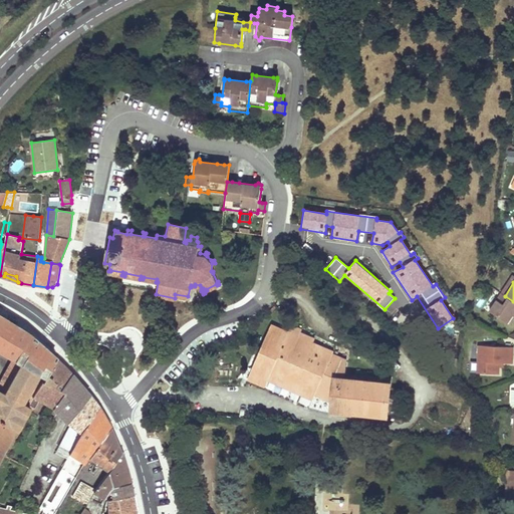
[(513,312),(513,301),(505,296),(501,293),(489,311),(507,323),(512,316),(513,312)]
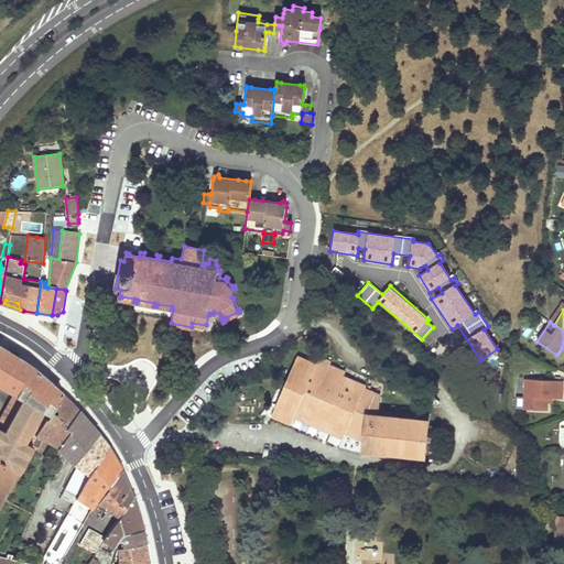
[(130,342),(129,365),(170,367),(171,345),(130,342)]
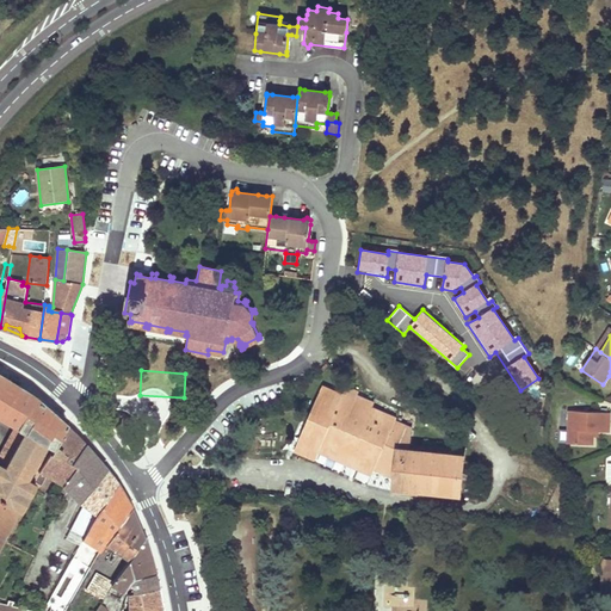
[(73,466),(71,464),(84,445),(85,444),(67,427),(43,406),(37,401),(31,396),(24,392),(18,387),(11,382),(5,378),(0,375),(0,420),(13,427),(0,451),(0,544),(2,539),(6,541),(39,482),(43,475),(56,482),(62,487),(73,466)]
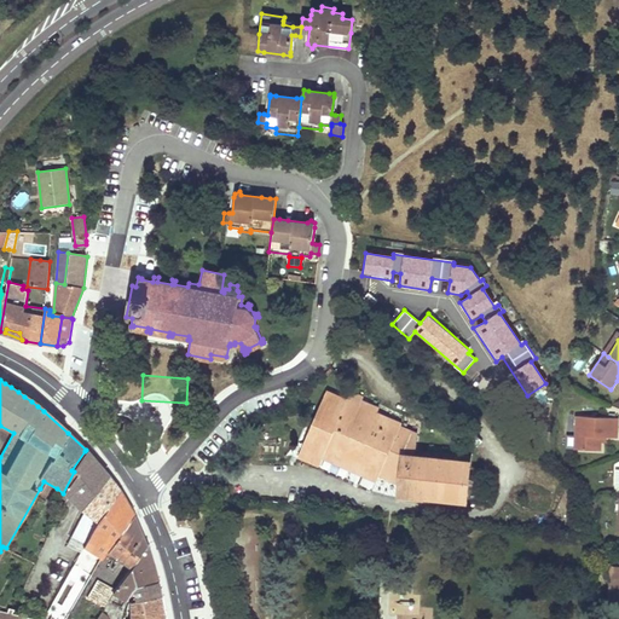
[(346,400),(327,391),(314,418),(317,420),(319,421),(328,400),(343,406),(346,400)]
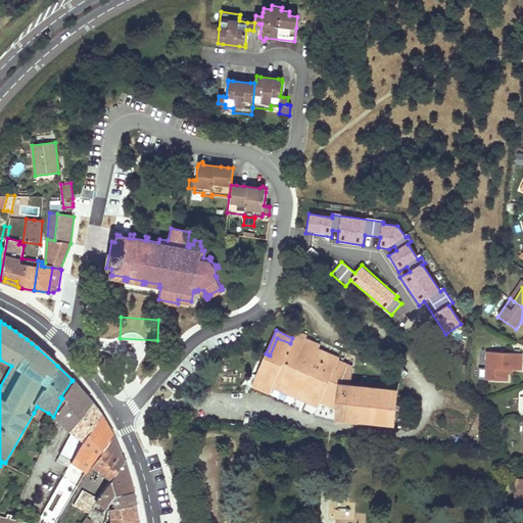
[(270,355),(268,354),(266,353),(254,378),(273,385),(297,396),(301,388),(311,392),(306,400),(319,406),(320,402),(322,396),(337,402),(337,410),(336,417),(394,422),(397,388),(350,384),(351,381),(351,366),(338,361),(339,359),(327,353),(326,355),(317,351),(318,349),(303,342),(292,338),(290,343),(277,338),(270,355)]
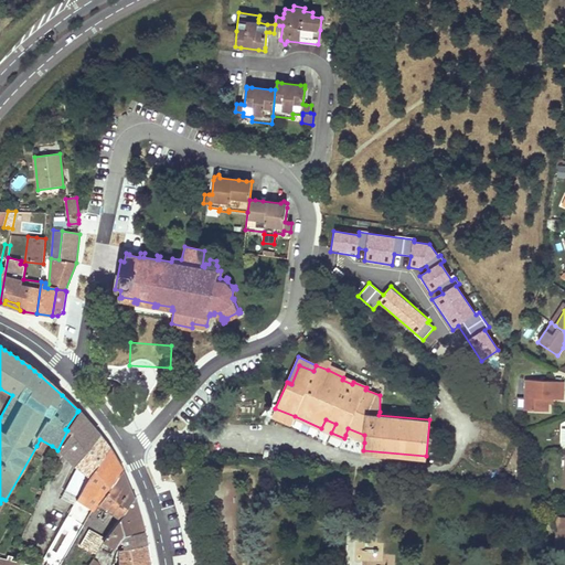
[(328,370),(343,377),(345,373),(330,366),(328,370)]
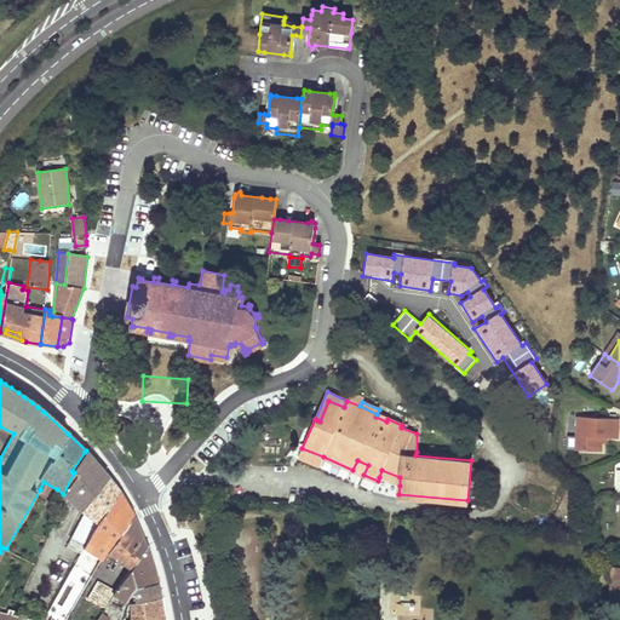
[(574,449),(587,451),(601,452),(602,438),(618,438),(619,419),(577,417),(575,436),(574,449)]
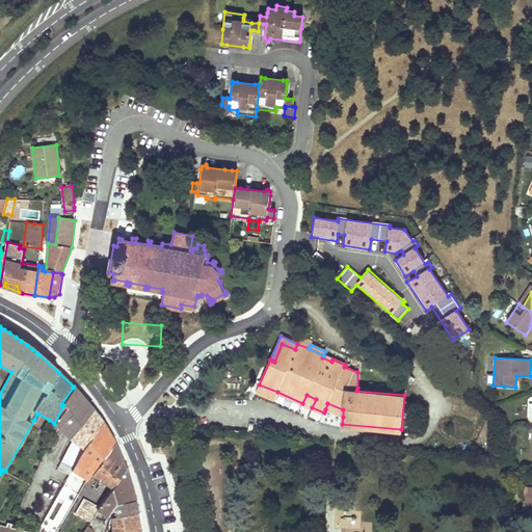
[(277,392),(259,384),(256,392),(274,400),(277,392)]
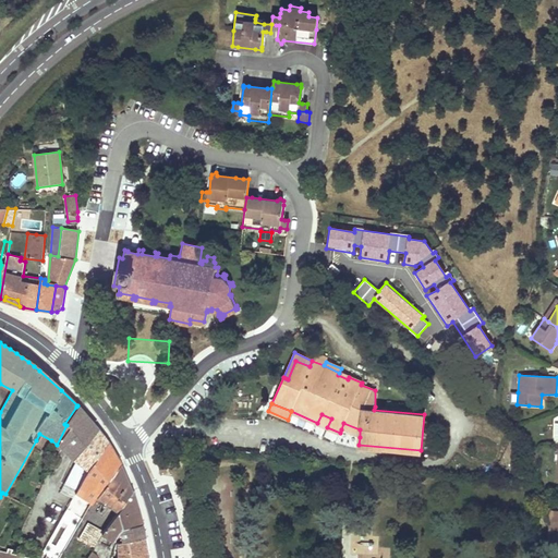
[(76,407),(64,424),(67,425),(74,428),(83,413),(81,410),(76,407)]
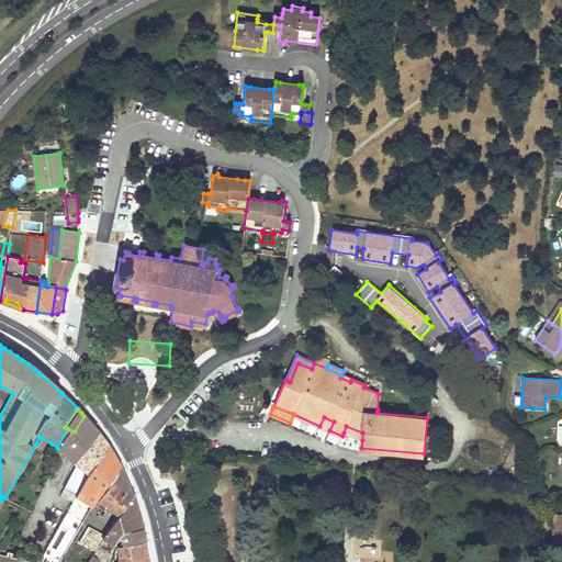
[(75,431),(67,428),(57,448),(62,451),(67,456),(71,462),(97,431),(89,423),(83,416),(75,431)]
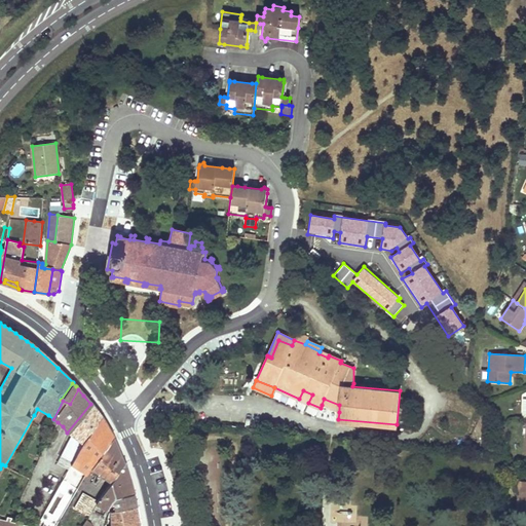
[(299,399),(308,403),(312,395),(303,390),(299,399)]
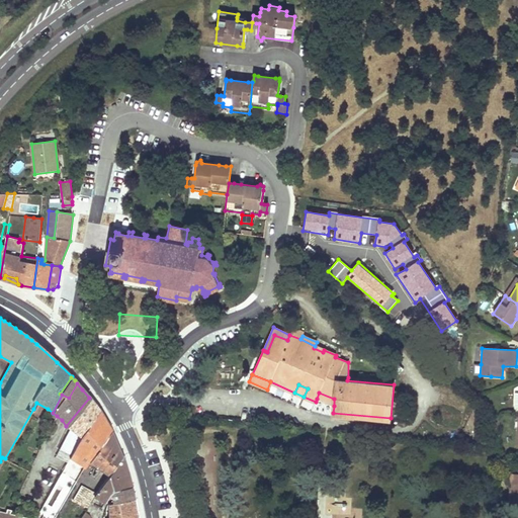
[(317,399),(334,406),(334,399),(319,393),(317,399)]
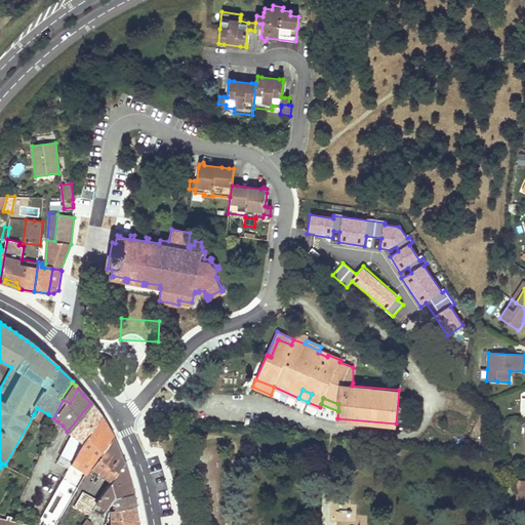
[(94,409),(90,403),(67,432),(71,435),(61,455),(72,460),(81,443),(99,415),(94,409)]
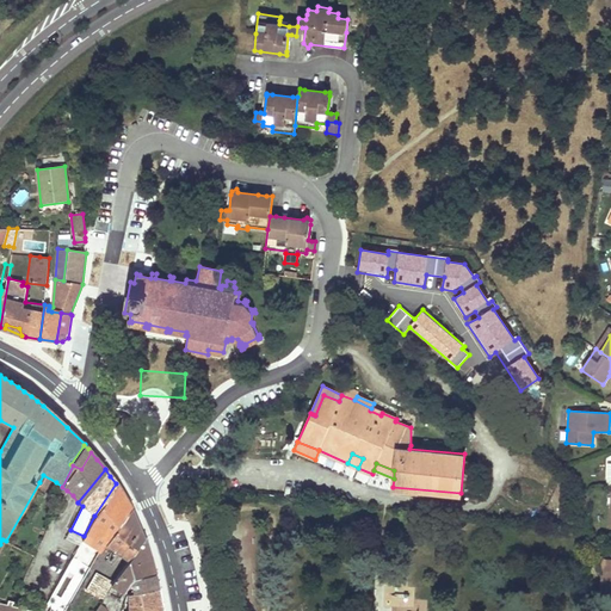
[(124,497),(116,483),(94,516),(84,536),(79,545),(74,554),(81,557),(90,548),(98,554),(105,544),(129,510),(130,508),(124,497)]
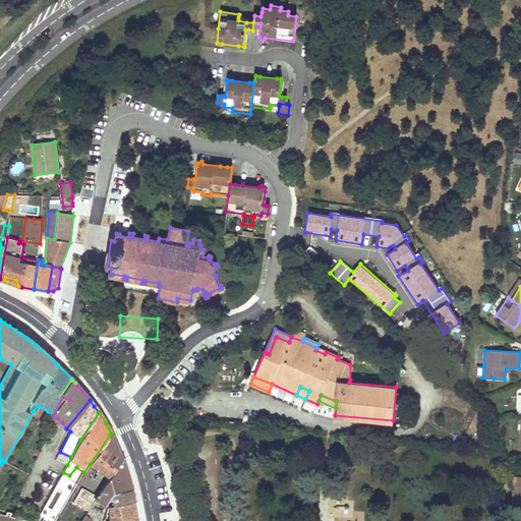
[(335,419),(392,425),(393,420),(335,415),(335,419)]
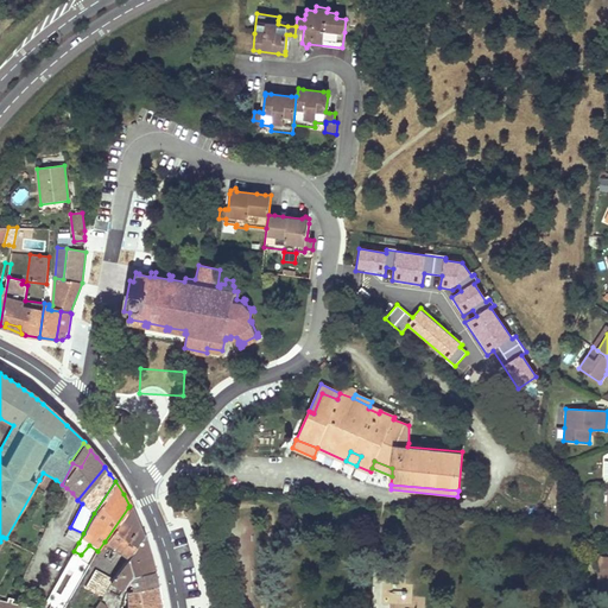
[(134,520),(128,507),(105,542),(127,557),(141,537),(134,520)]
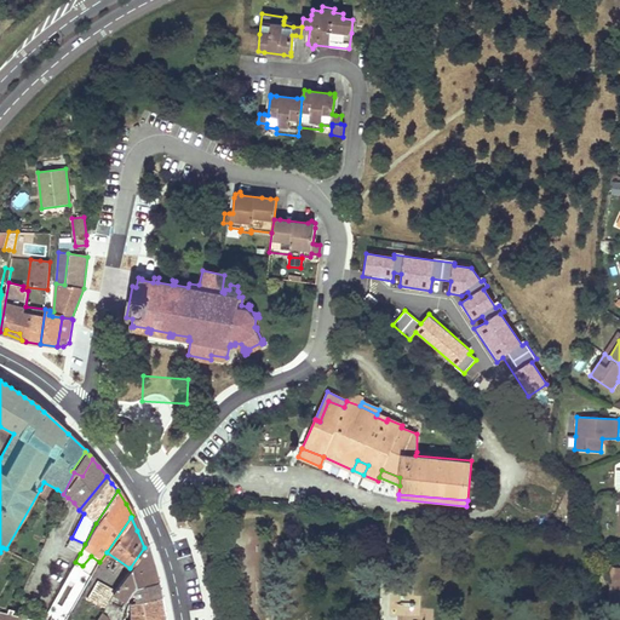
[(85,544),(72,538),(67,546),(80,554),(85,544)]
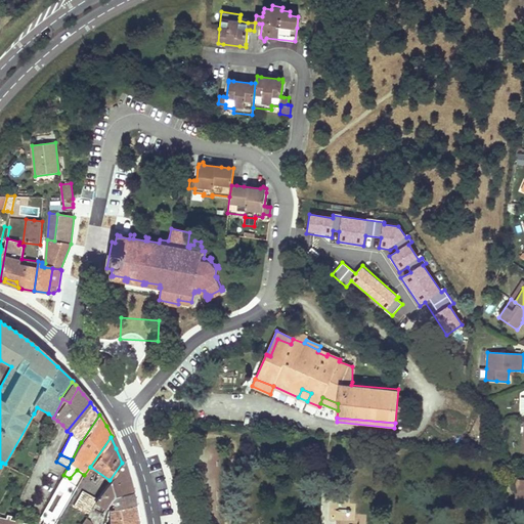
[(123,462),(122,463),(110,480),(96,499),(94,501),(105,508),(108,510),(110,510),(114,509),(112,498),(114,495),(132,491),(129,481),(123,462)]
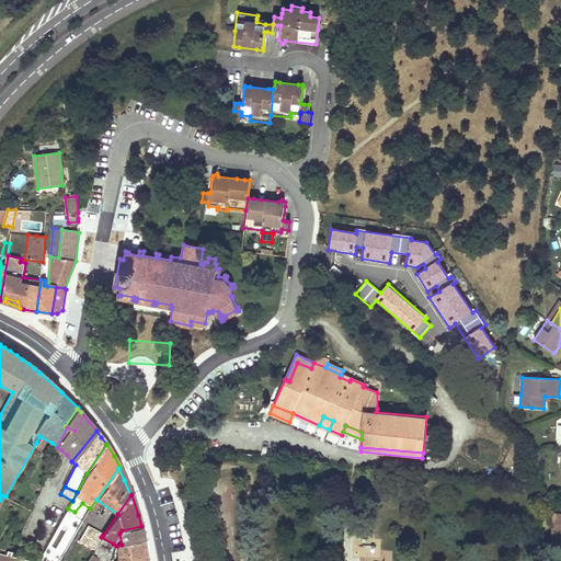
[(558,513),(557,531),(551,531),(551,550),(560,550),(560,513),(558,513)]
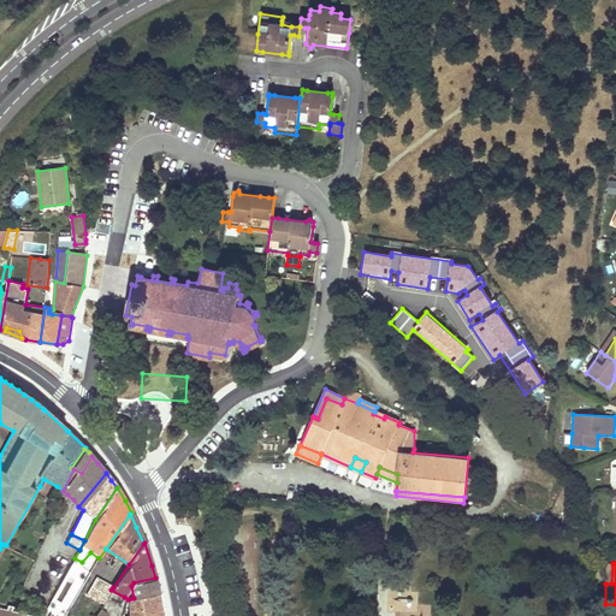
[(110,591),(111,590),(113,587),(96,578),(87,594),(104,603),(110,591)]
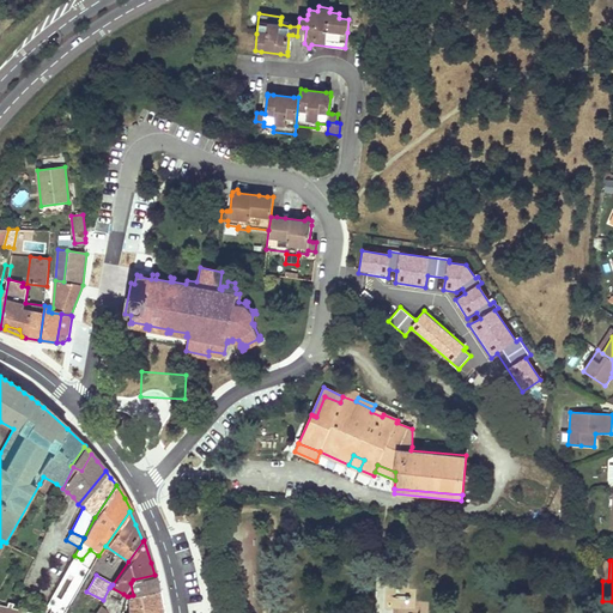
[(131,583),(133,595),(157,590),(158,589),(156,581),(155,575),(133,580),(131,583)]
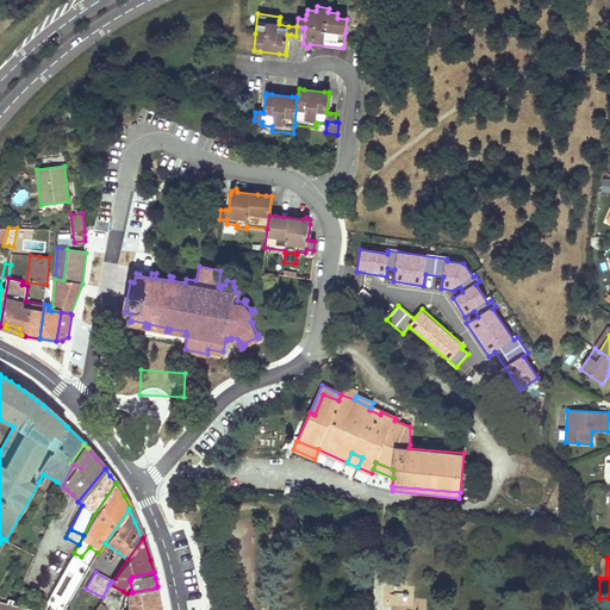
[(160,609),(156,587),(132,592),(128,593),(128,608),(126,609),(160,609)]
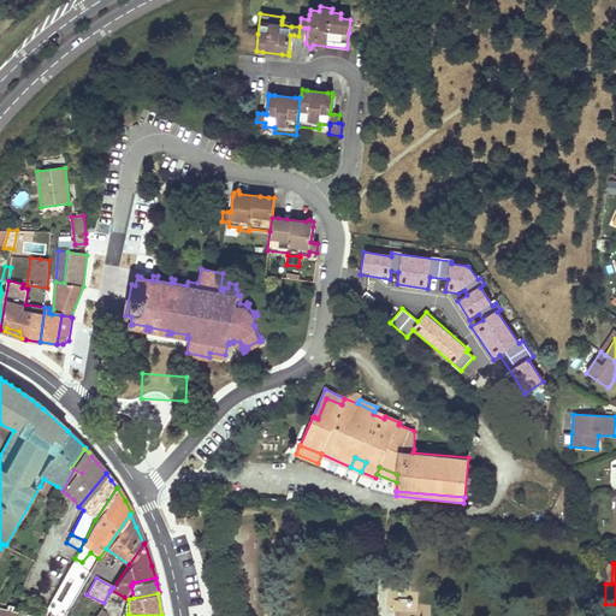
[(0,606),(0,615),(31,615),(11,610),(13,606),(7,605),(6,609),(0,606)]
